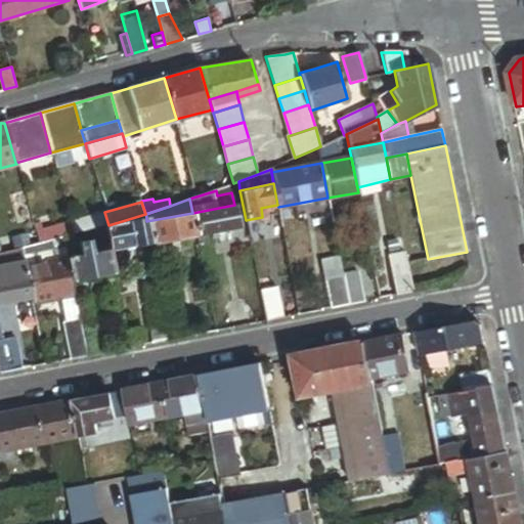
[(234,205),(192,213),(197,234),(211,232),(218,230),(238,226),(234,205)]
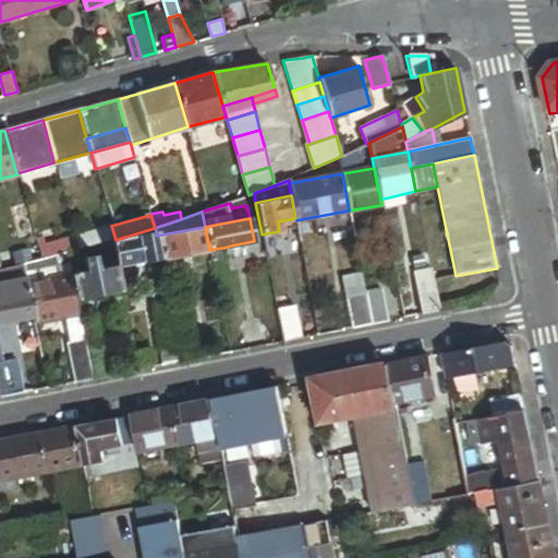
[(112,241),(116,240),(111,226),(73,237),(76,251),(112,241)]
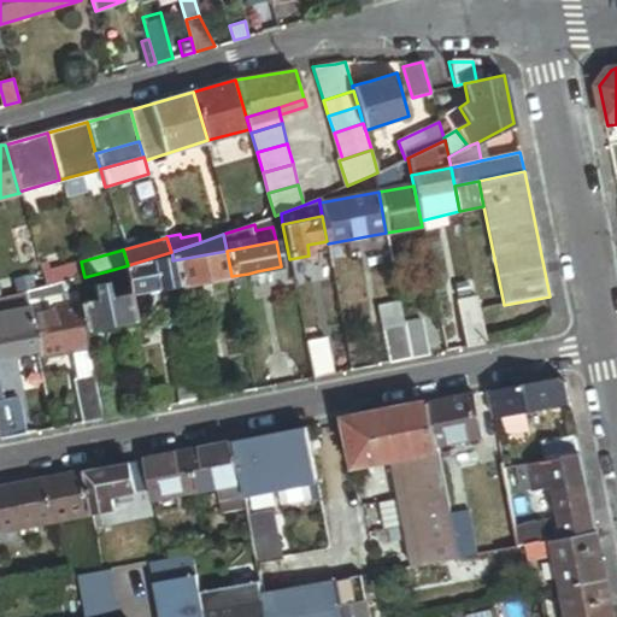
[(231,276),(227,251),(172,260),(178,285),(178,287),(231,276)]
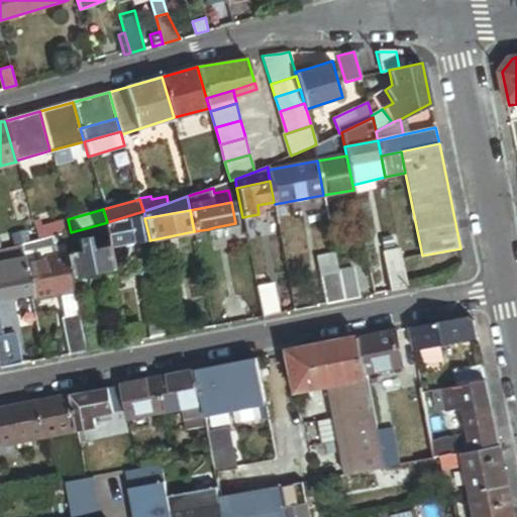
[(144,214),(107,222),(104,223),(108,246),(149,238),(144,218),(144,214)]
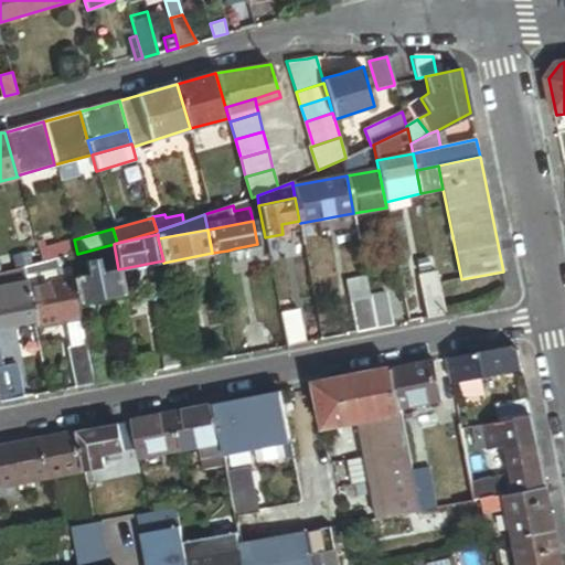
[(42,265),(77,254),(74,240),(45,248),(39,251),(39,252),(42,265)]
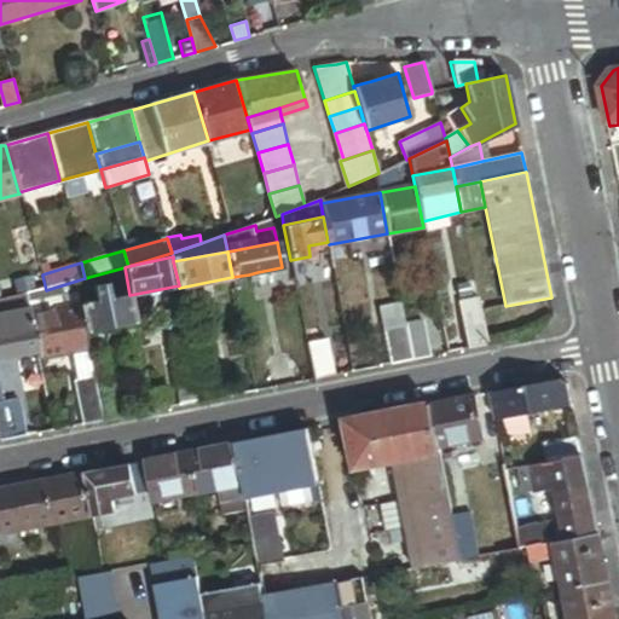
[(0,300),(25,295),(46,290),(42,276),(0,288),(0,300)]
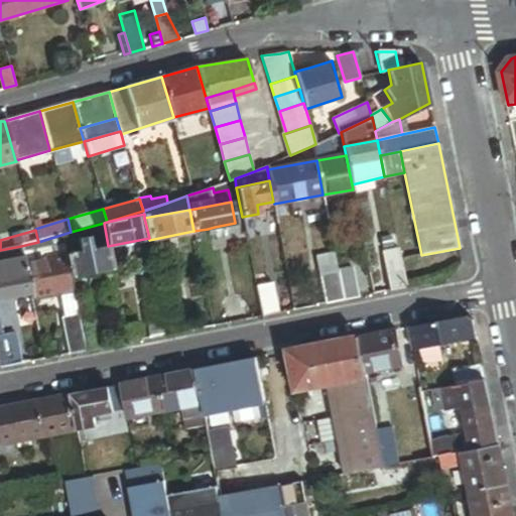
[(382,252),(399,248),(396,236),(380,240),(382,252)]
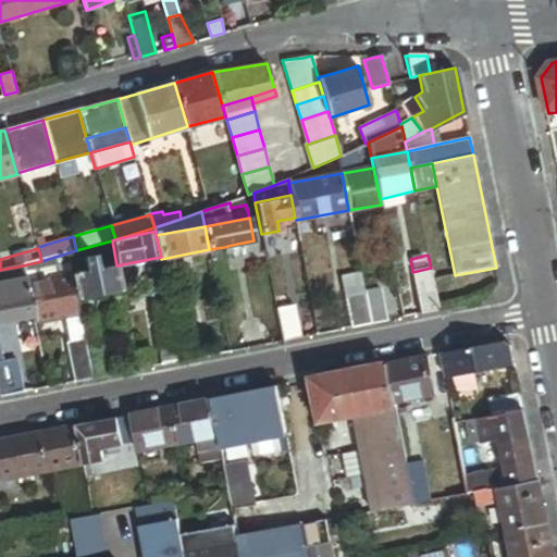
[(86,270),(97,269),(96,256),(84,258),(86,270)]
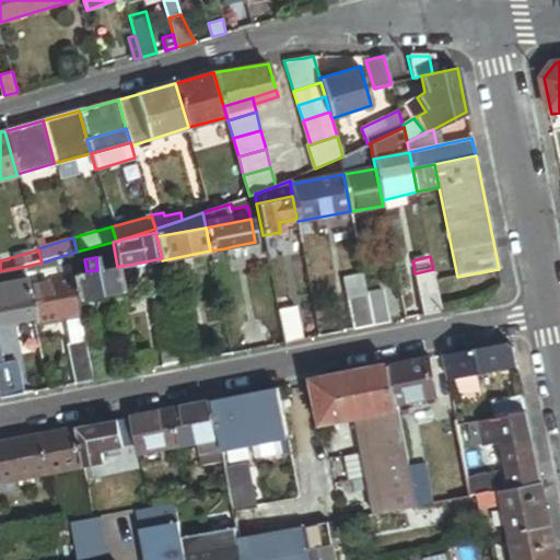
[(72,275),(70,264),(24,275),(26,283),(72,275)]
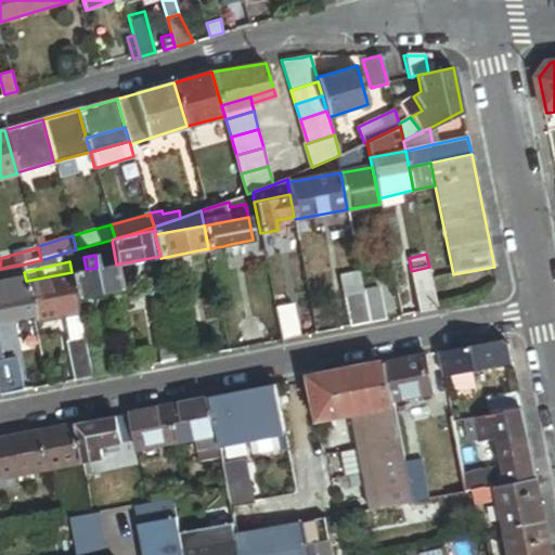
[(24,272),(23,265),(0,269),(0,296),(28,292),(26,281),(24,272)]
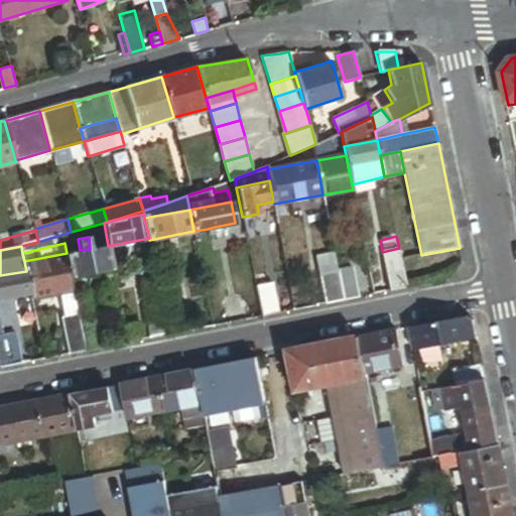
[(113,268),(108,246),(90,249),(80,250),(67,253),(72,276),(113,268)]
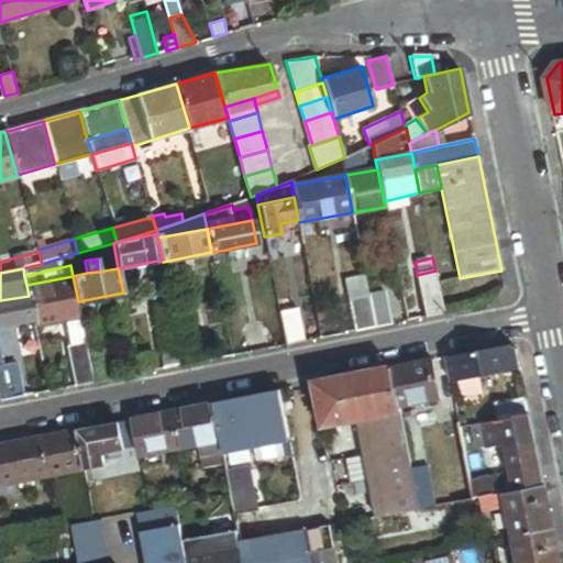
[(444,313),(435,271),(417,275),(426,317),(444,313)]
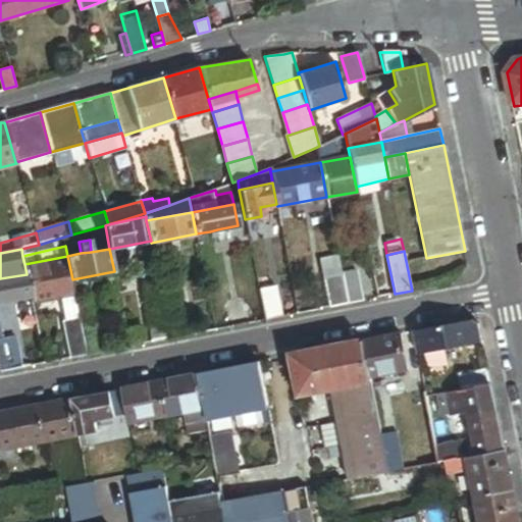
[(72,279),(67,256),(24,264),(27,274),(31,296),(32,303),(61,297),(75,294),(72,279)]
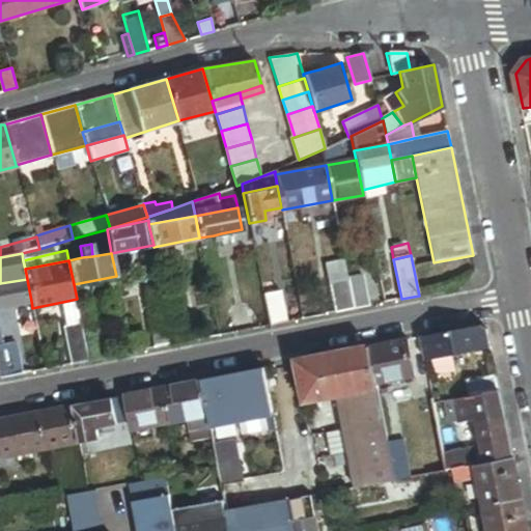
[(341,260),(328,263),(332,284),(345,282),(341,260)]
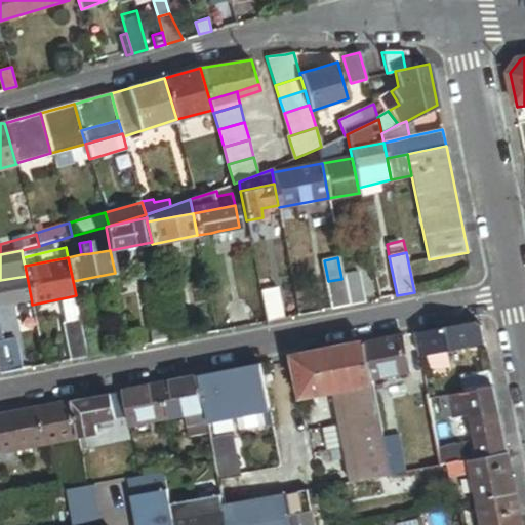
[(350,305),(365,301),(359,272),(344,276),(345,278),(350,305)]
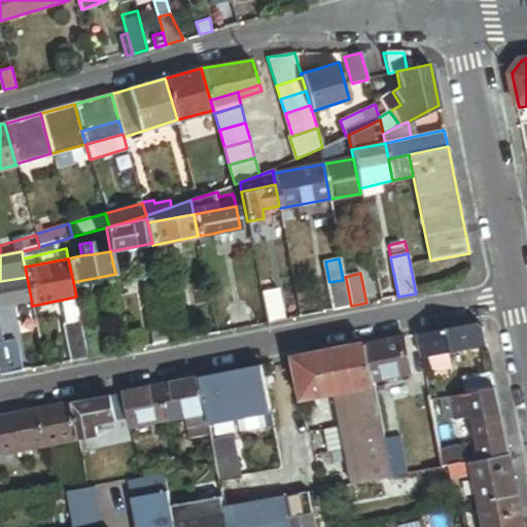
[(0,305),(31,299),(27,277),(0,281),(0,305)]
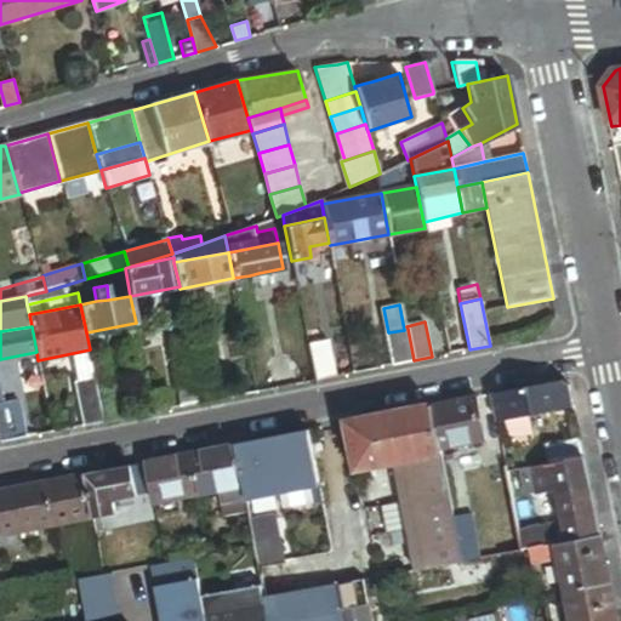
[(392,365),(414,360),(408,329),(404,330),(388,332),(385,334),(392,365)]
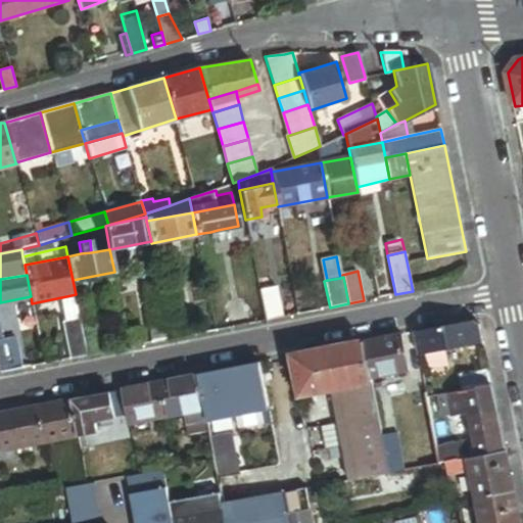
[(266,320),(283,317),(276,284),(258,287),(266,320)]
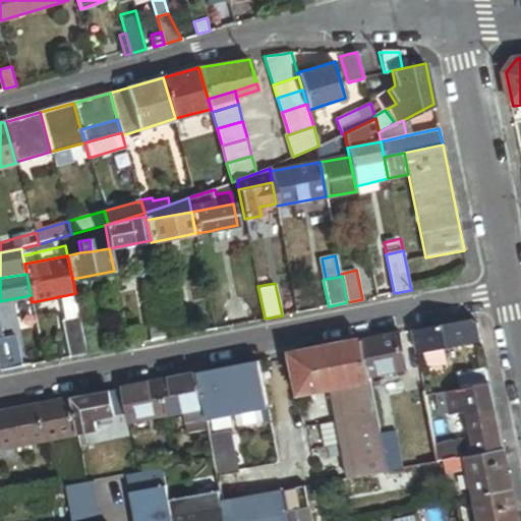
[(164,306),(160,286),(142,290),(147,310),(164,306)]
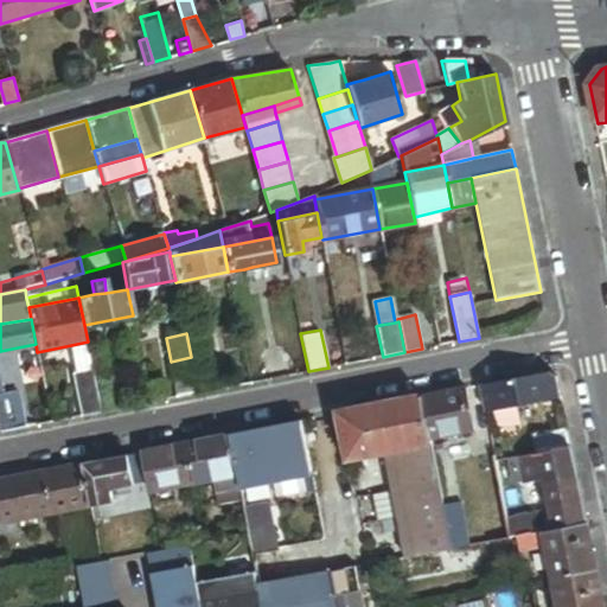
[(88,342),(71,345),(78,375),(94,371),(88,342)]
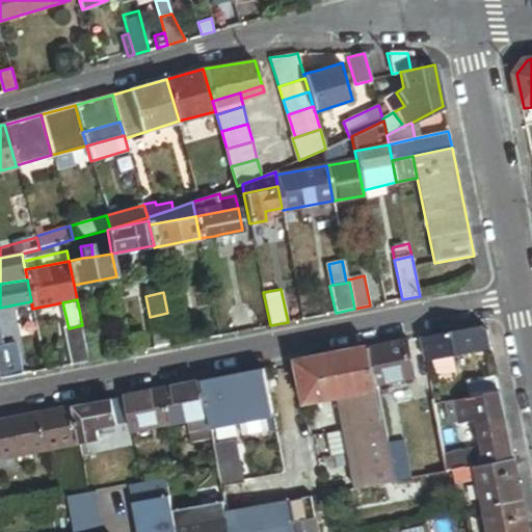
[(155,348),(174,345),(167,313),(150,317),(155,348)]
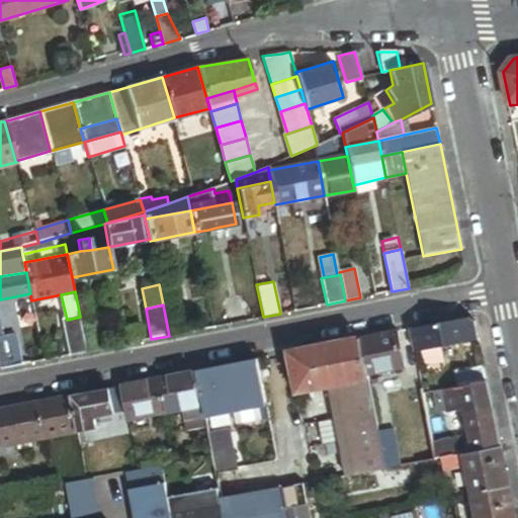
[(71,355),(87,352),(80,322),(80,317),(67,320),(64,320),(71,355)]
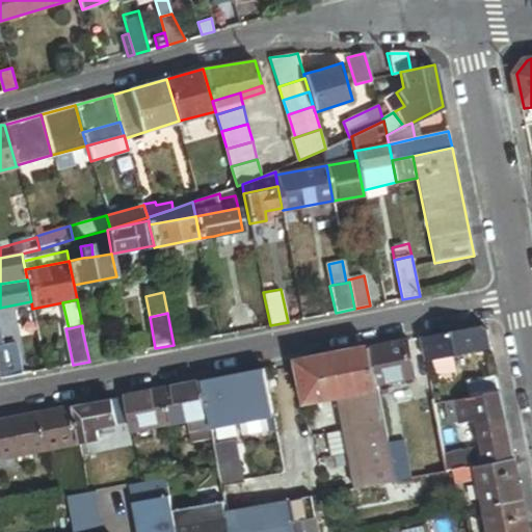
[(484,325),(460,330),(464,353),(493,348),(487,328),(484,325)]
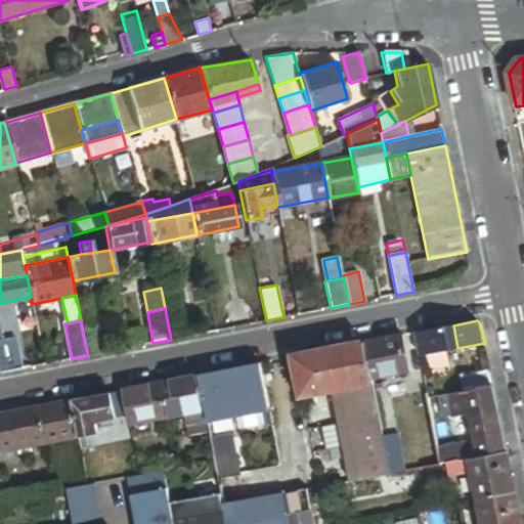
[(88,356),(104,353),(97,321),(81,325),(88,356)]
